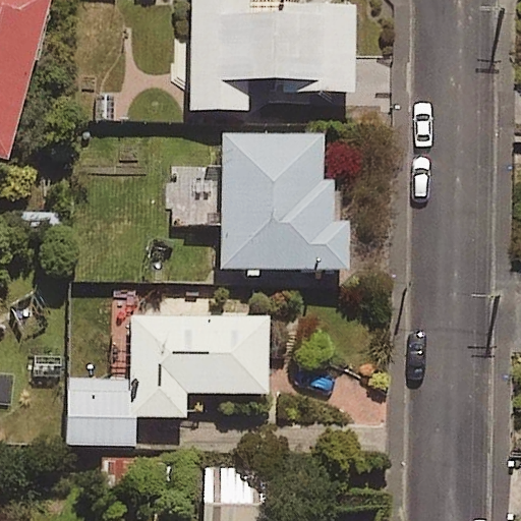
[(0,0),(0,157),(8,160),(53,0),(0,0)]
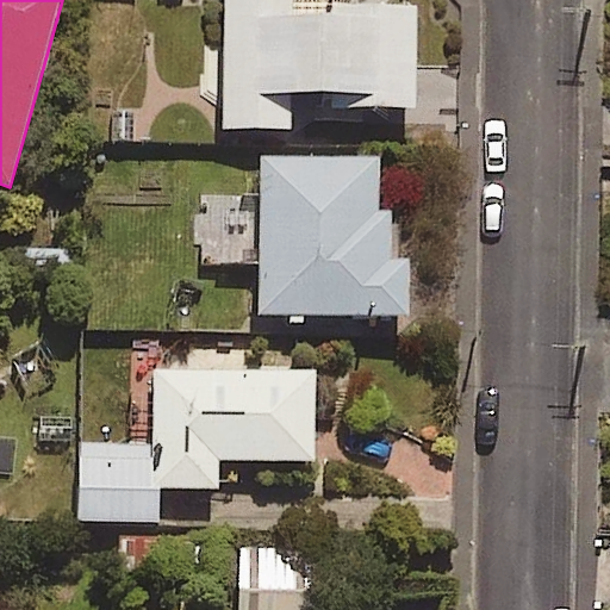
[(415,109),(415,8),(340,7),(340,0),(225,0),(225,130),(291,130),(291,97),(327,97),(325,107),(415,109)]
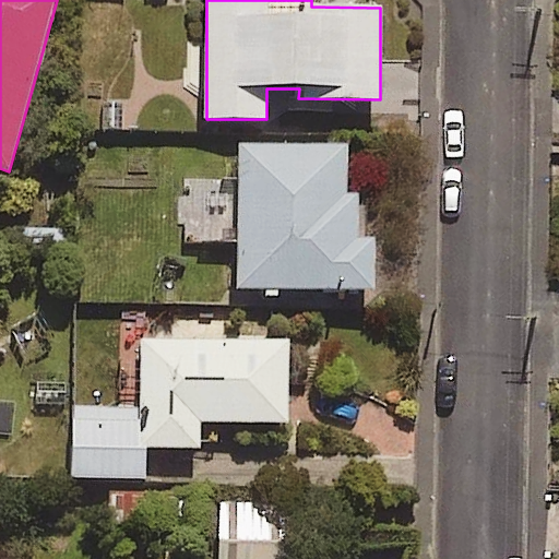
[(346,144),(241,143),(239,289),(372,290),(372,238),(356,238),(356,194),(345,194),(346,144)]
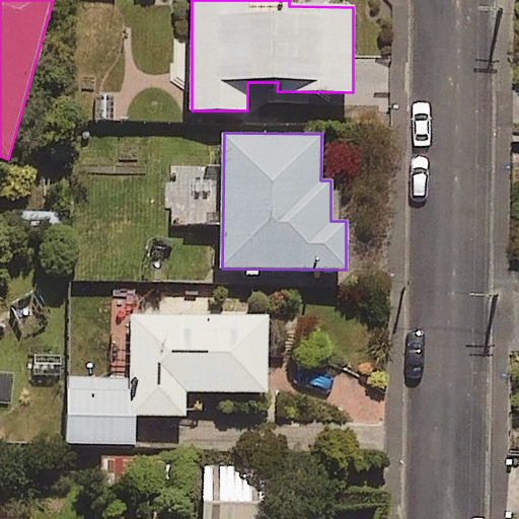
[(133,313),(132,376),(69,375),(68,442),(135,443),(135,414),(186,415),(186,390),(267,391),(268,315),(133,313)]
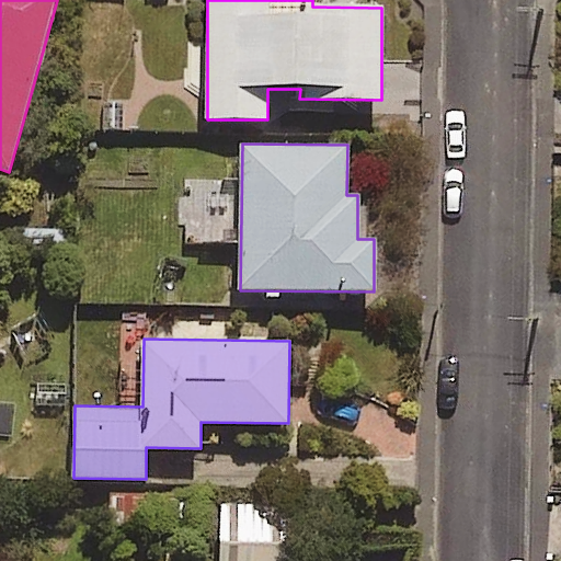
[(287,560),(289,507),(218,505),(216,560),(287,560)]
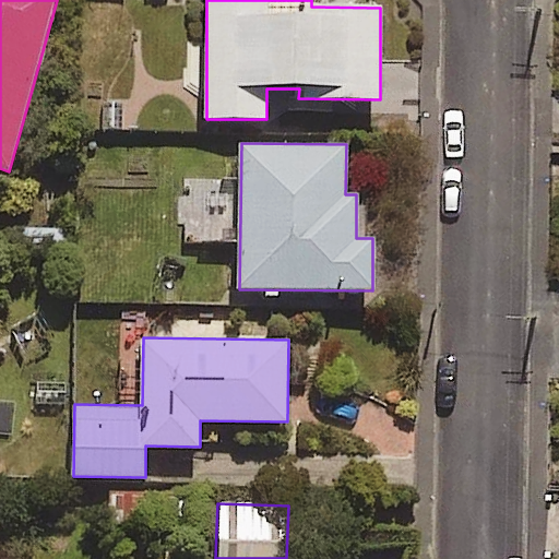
All buildings are outlined.
